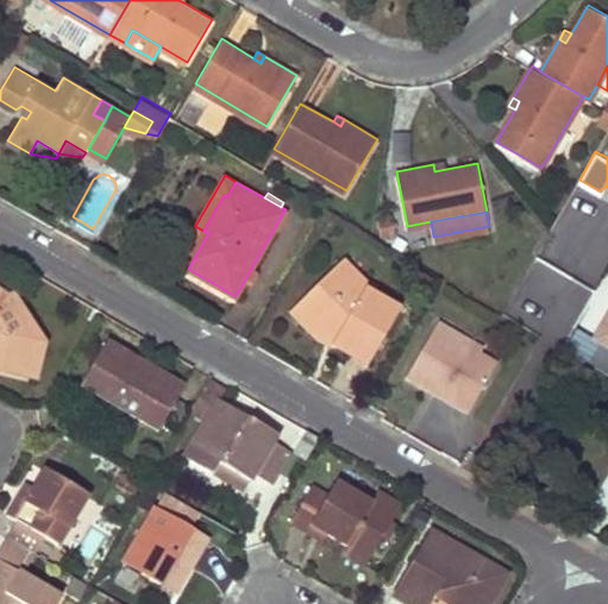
[(397,231),(394,213),(378,215),(382,233),(397,231)]
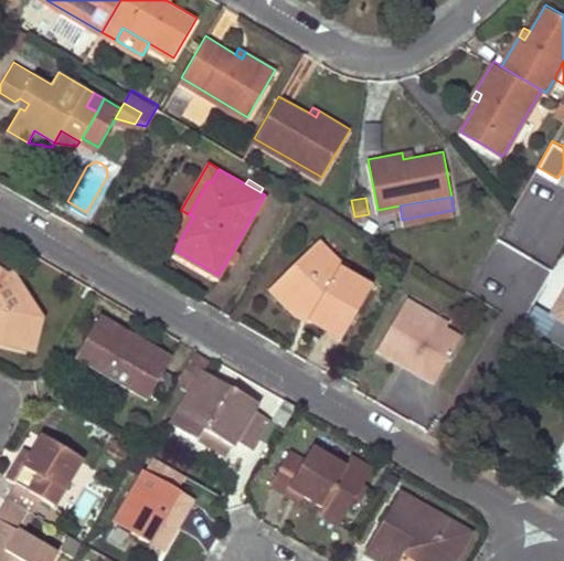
[(311,246),(278,278),(304,305),(301,306),(309,315),(307,318),(327,323),(344,332),(372,285),(340,266),(342,262),(330,254),(325,260),(311,246)]
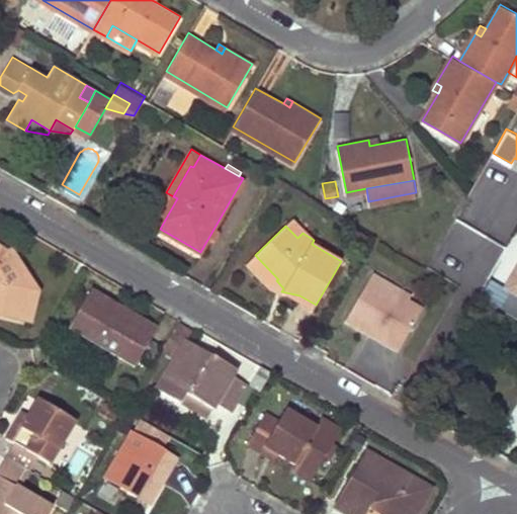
[(8,250),(0,245),(0,312),(17,316),(20,301),(38,290),(12,248),(8,250)]
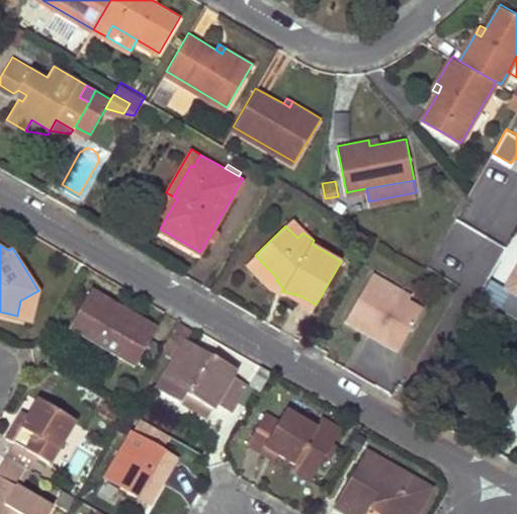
[(516,263),(504,285),(511,289),(501,308),(516,316),(516,263)]
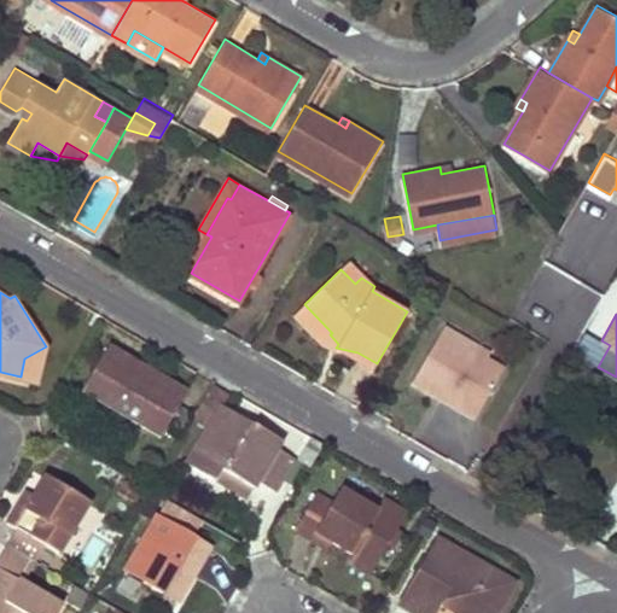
[(492,349),(447,322),(443,330),(487,356),(492,349)]
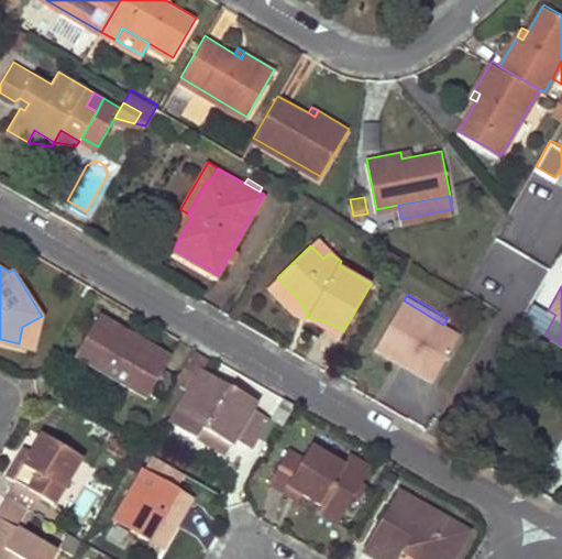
[(443,325),(404,300),(376,347),(396,358),(398,353),(420,365),(417,371),(433,380),(460,333),(443,325)]
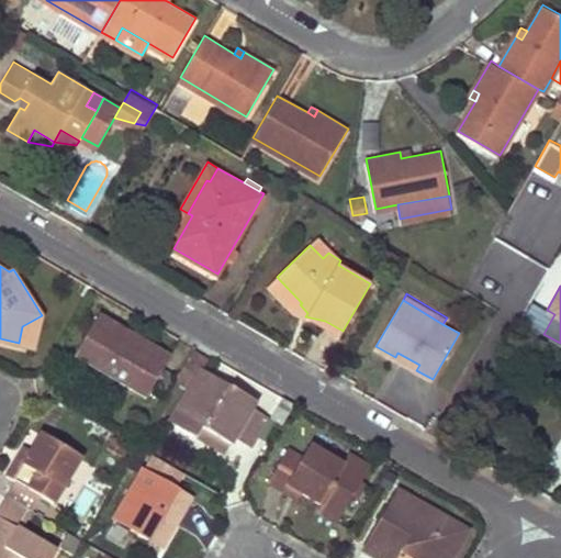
[(170,354),(99,312),(76,353),(147,394),(170,354)]
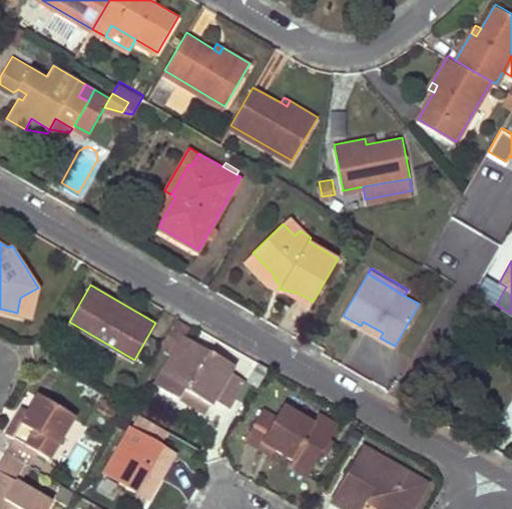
[(32,316),(38,288),(20,298),(17,313),(32,316)]
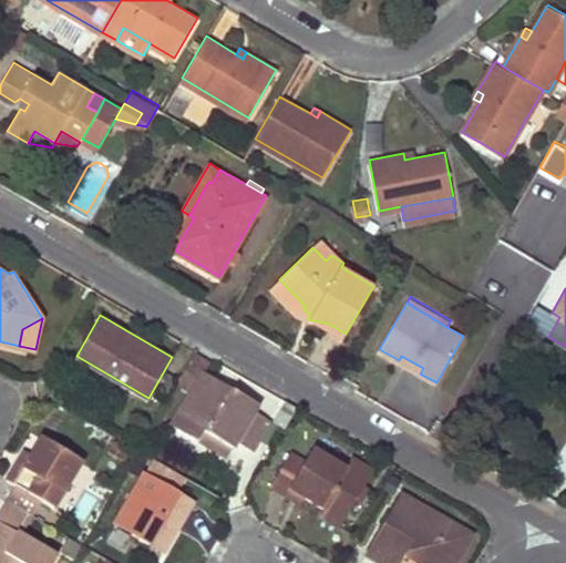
[(328,324),(308,319),(342,338),(346,334),(328,324)]
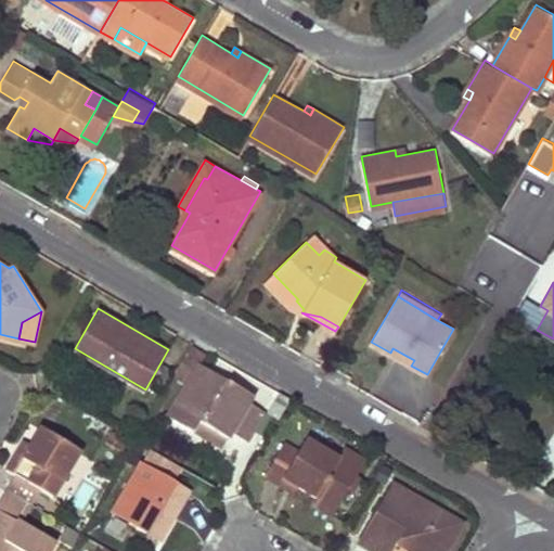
[(205,354),(190,345),(174,372),(189,380),(169,413),(195,428),(204,413),(232,430),(247,438),(265,409),(249,400),(254,394),(200,362),(205,354)]
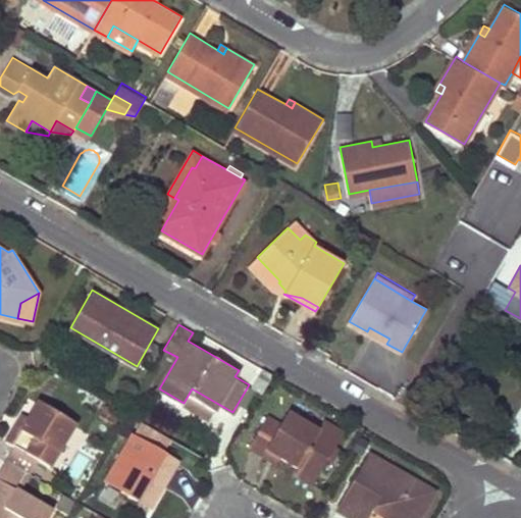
[(369,327),(367,331),(386,344),(389,339),(369,327)]
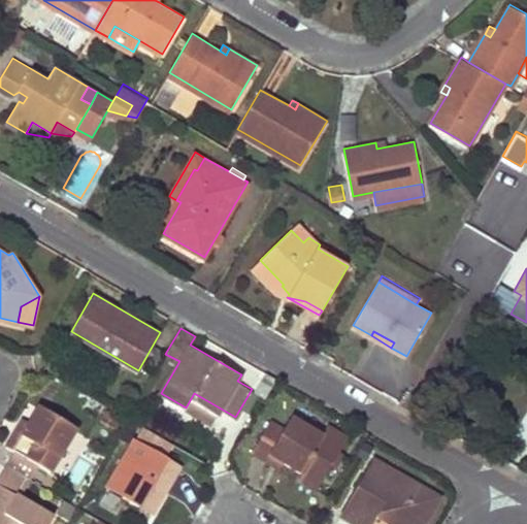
[(221,408),(194,393),(186,407),(212,423),(221,408)]
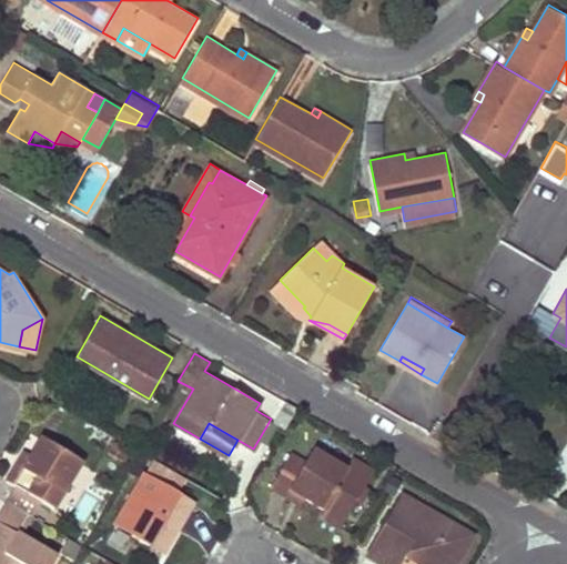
[(43,435),(31,454),(24,466),(17,462),(8,477),(51,504),(60,490),(63,491),(83,459),(43,435)]
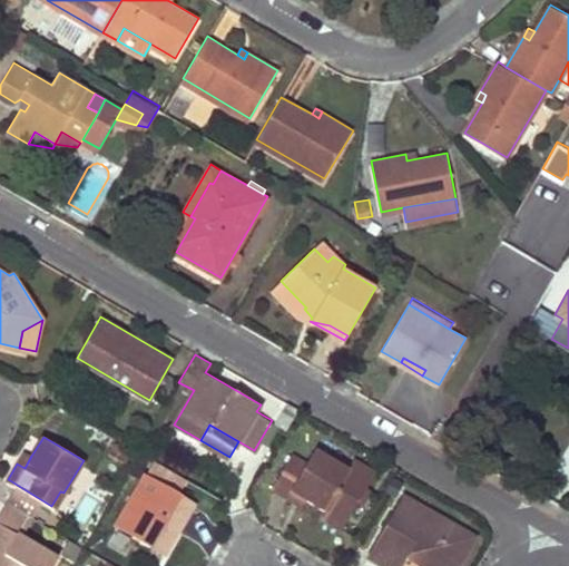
[(292,454),(273,486),(288,496),(293,488),(307,497),(327,509),(323,516),(343,528),(345,525),(376,471),(354,458),(347,468),(315,449),(307,462),(292,454)]
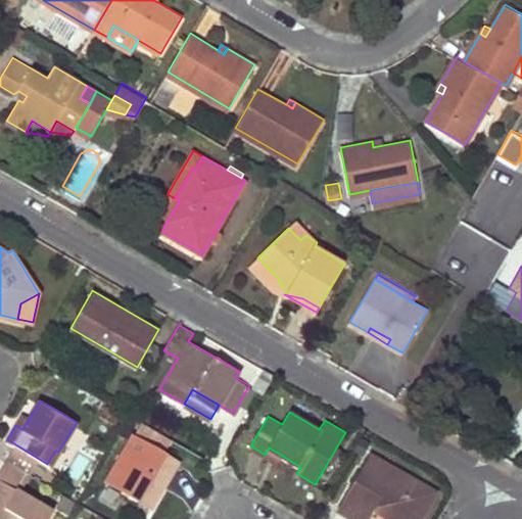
[(22,414),(15,425),(22,429),(29,418),(22,414)]
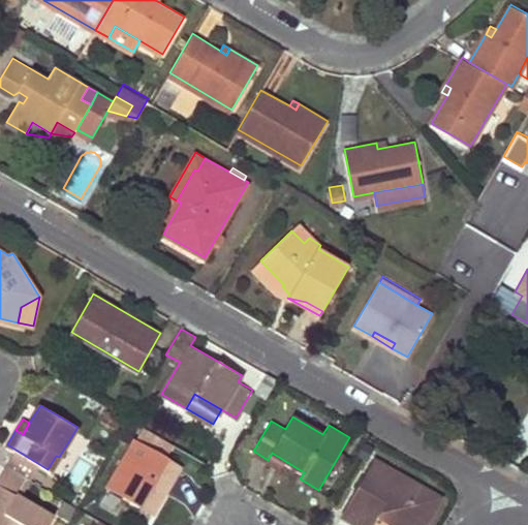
[(144,425),(111,484),(128,493),(125,497),(138,505),(142,500),(155,508),(181,463),(167,456),(176,442),(144,425)]
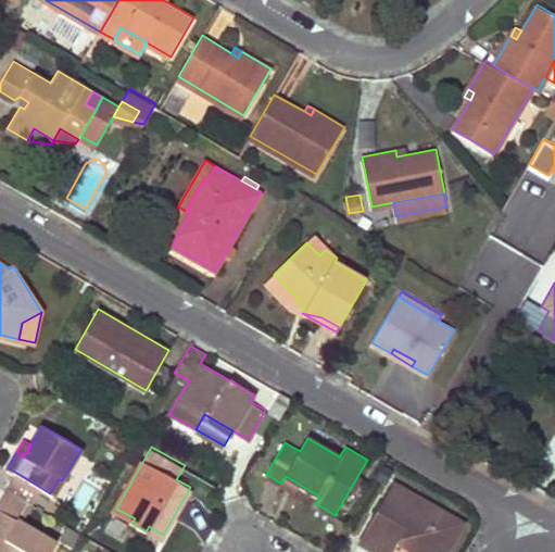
[(300,485),(286,476),(281,484),(295,492),(300,485)]
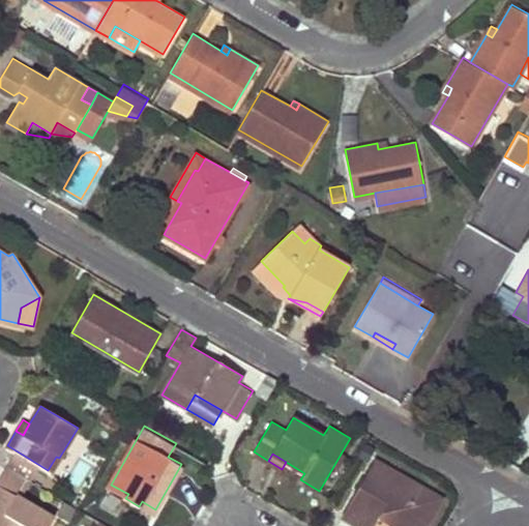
[(59,458),(56,457),(48,470),(51,472),(59,458)]
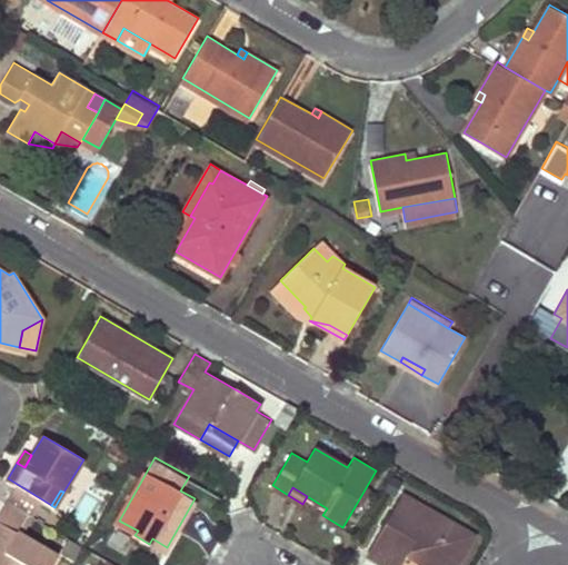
[(466,528),(404,493),(368,554),(388,564),(400,564),(406,556),(418,554),(438,564),(457,564),(467,549),(457,544),(466,528)]
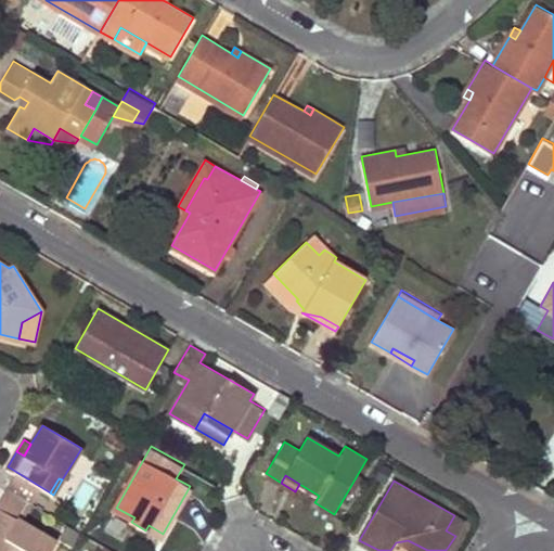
[(51,550),(58,541),(0,508),(0,550),(51,550)]
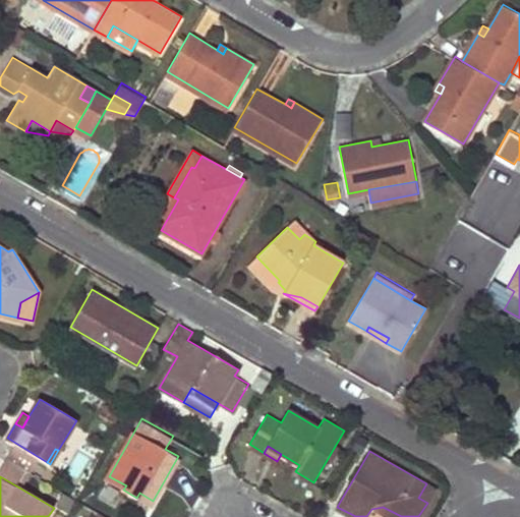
[(109,476),(106,480),(123,490),(126,485),(109,476)]
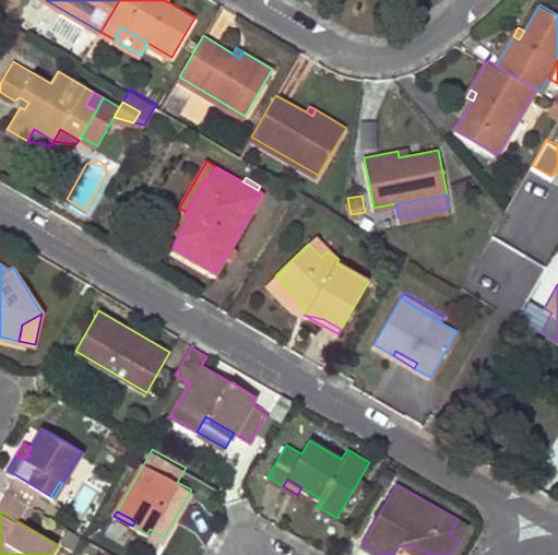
[(466,524),(458,519),(449,534),(459,540),(466,524)]
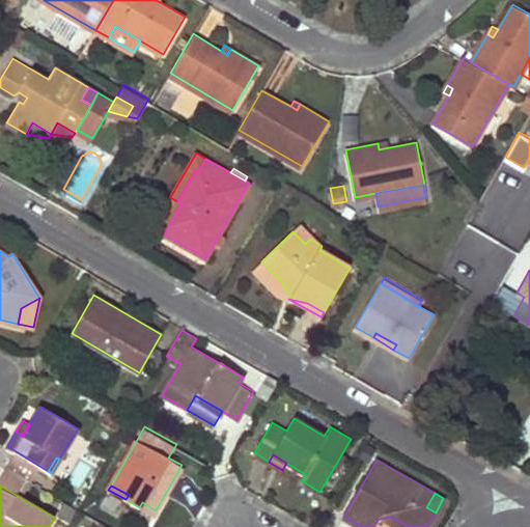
[(72,519),(78,508),(64,501),(58,512),(72,519)]
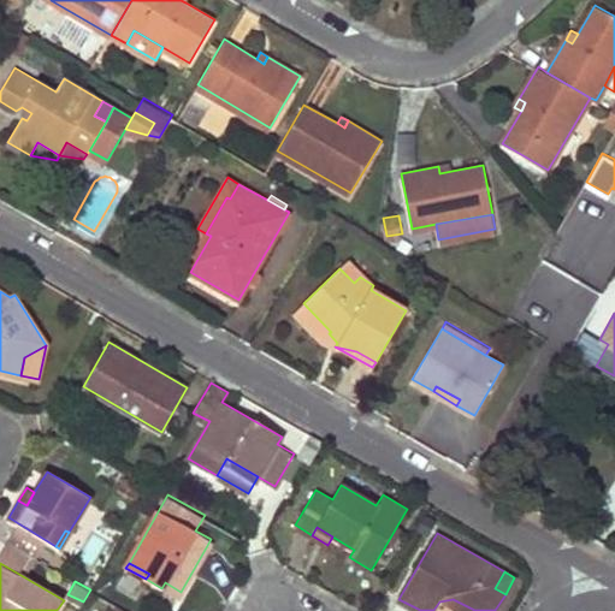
[(165,582),(161,588),(178,597),(181,592),(165,582)]
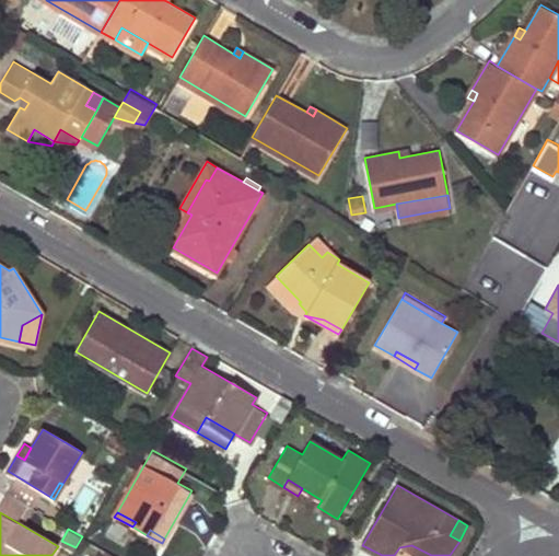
[(431,555),(411,545),(399,547),(414,555),(431,555)]
